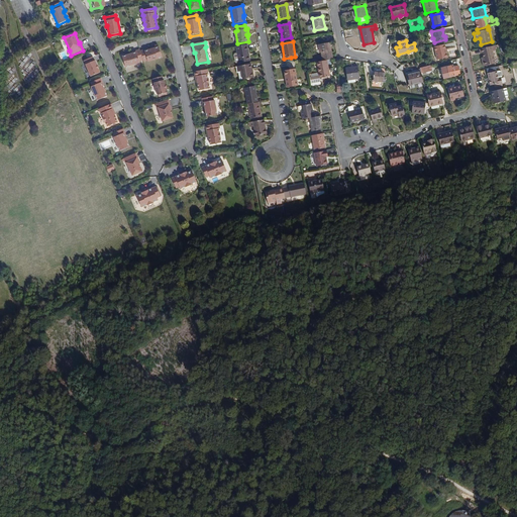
[(327,61),(333,60),(330,42),(319,44),(320,54),(321,53),(323,62),(327,61)]
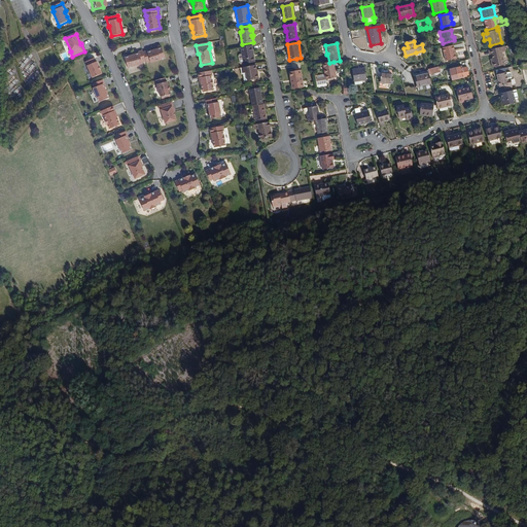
[(252,54),(253,54),(252,45),(241,47),(243,56),(240,57),(239,58),(240,64),(242,65),(254,63),(252,54)]
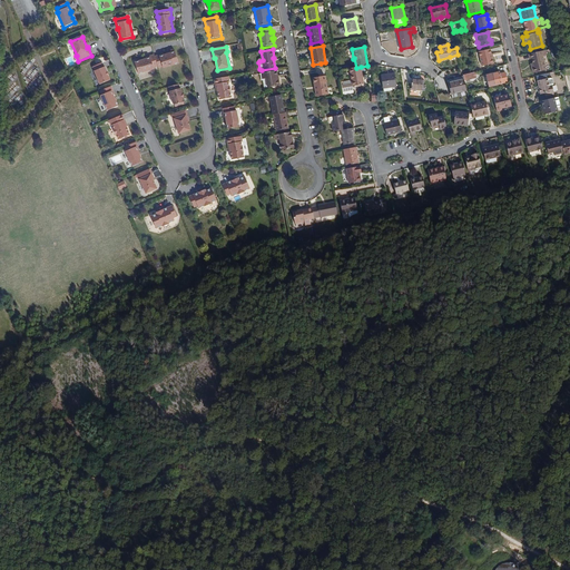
[(485,66),(493,64),(493,61),(495,60),(494,56),(492,57),(490,49),(479,52),(480,57),(483,56),(485,66)]
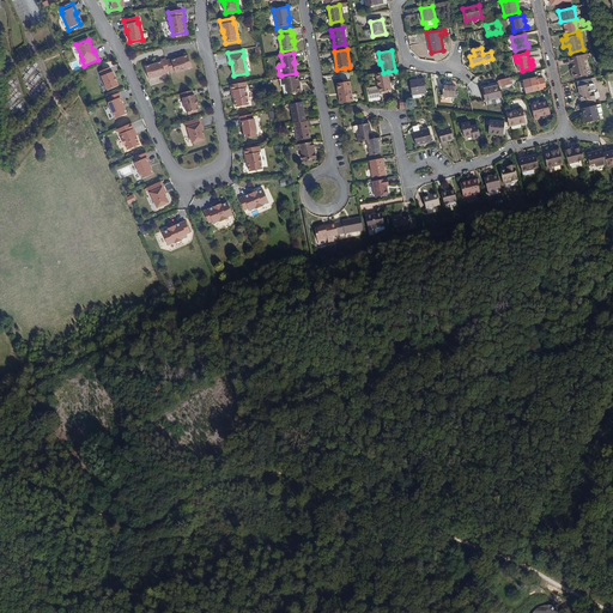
[(574,79),(588,76),(584,61),(588,60),(587,54),(569,59),(570,64),(572,64),(574,68),(574,72),(572,73),(574,79)]
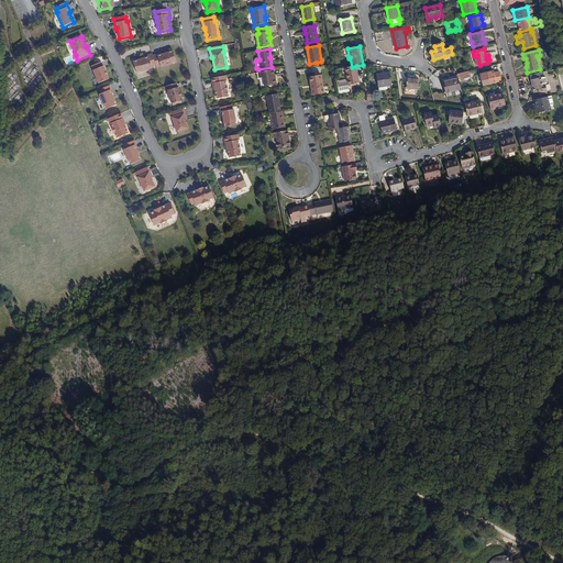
[(162,67),(177,63),(174,52),(163,55),(162,54),(153,56),(156,66),(157,67),(161,66),(162,67)]
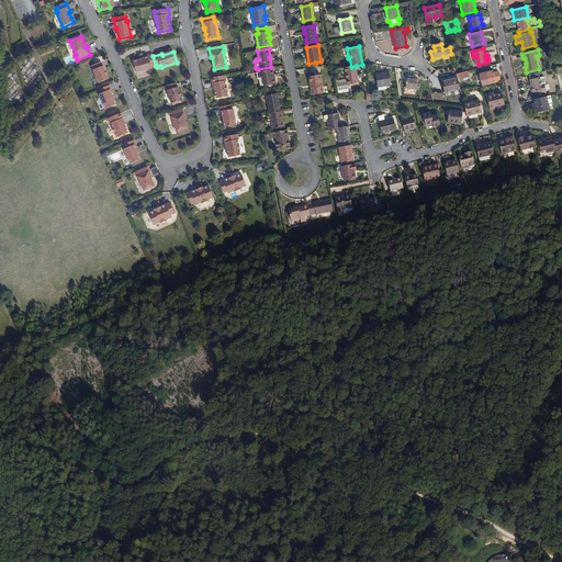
[(153,56),(153,55),(144,57),(144,58),(133,62),(137,74),(153,68),(152,67),(156,66),(153,56)]
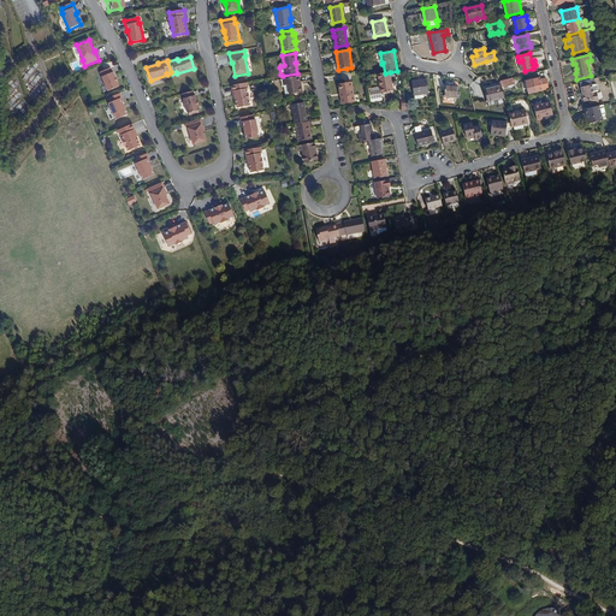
[(111,69),(100,73),(108,92),(119,87),(113,72),(112,73),(111,69)]
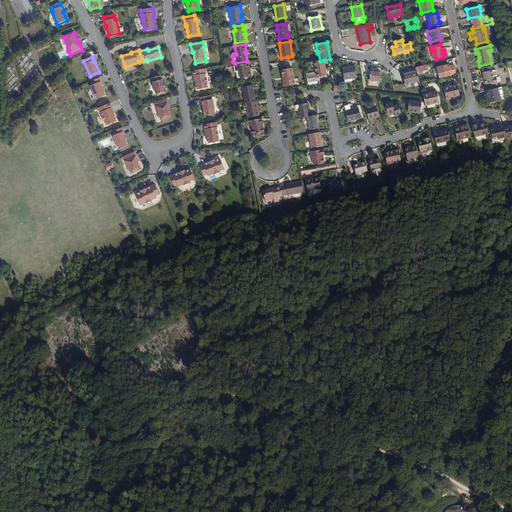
[(308,84),(318,83),(317,77),(327,76),(324,60),(320,61),(314,62),(316,71),(306,73),(308,84)]
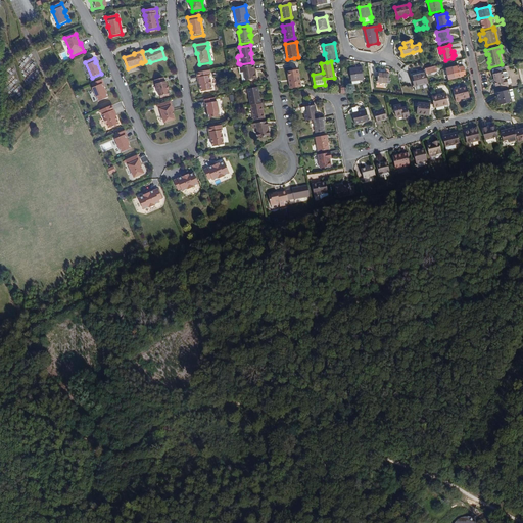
[(246,81),(256,79),(255,73),(253,64),(240,67),(241,73),(244,73),(246,81)]
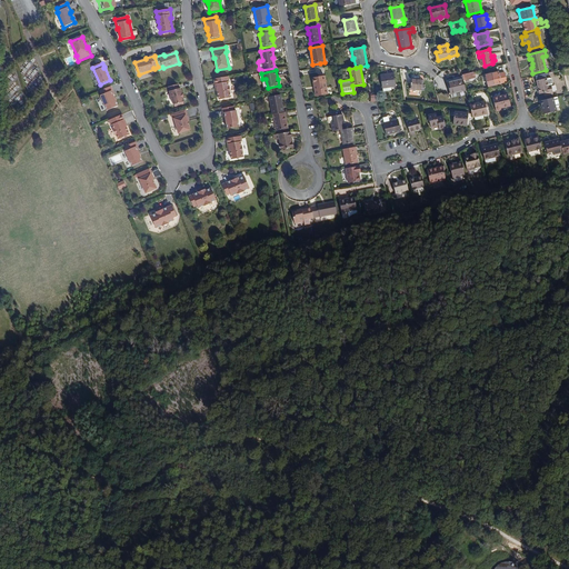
[(491,87),(507,82),(505,72),(498,73),(498,72),(489,75),(491,87)]
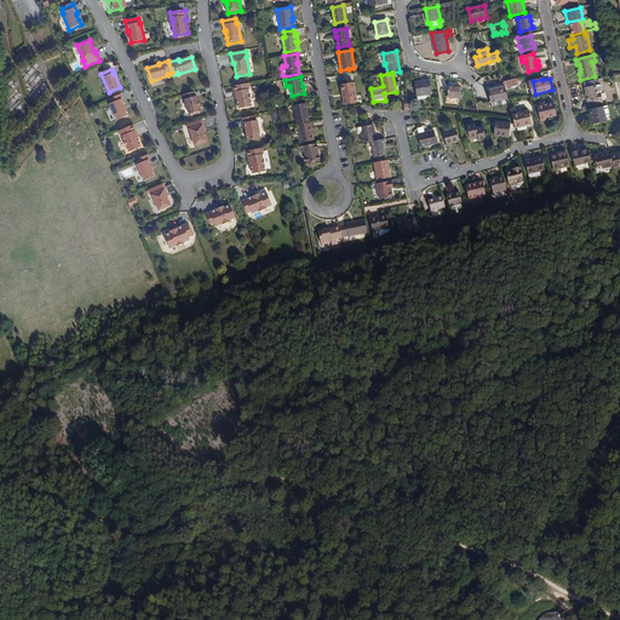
[(426,95),(432,95),(430,80),(415,82),(417,96),(418,96),(426,95)]
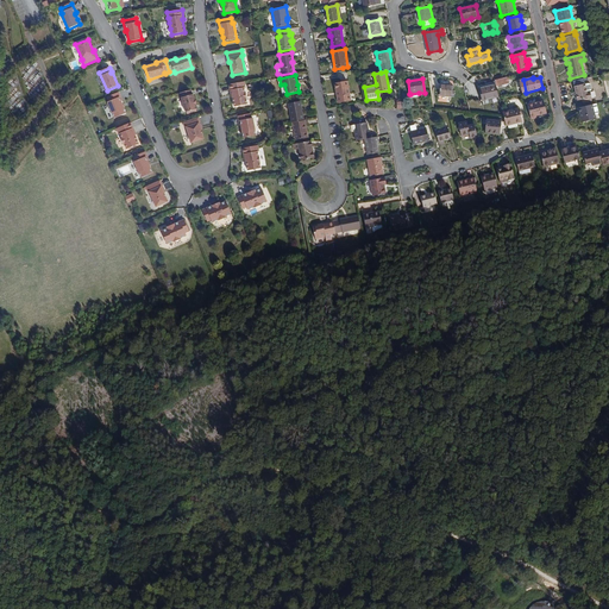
[(339,102),(351,101),(347,81),(334,83),(339,102)]
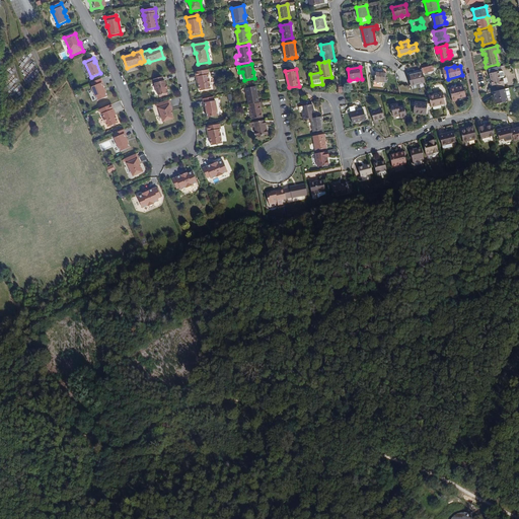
[(209,70),(196,72),(197,80),(198,80),(199,83),(200,91),(211,89),(210,84),(211,84),(210,79),(209,79),(209,75),(210,75),(209,70)]
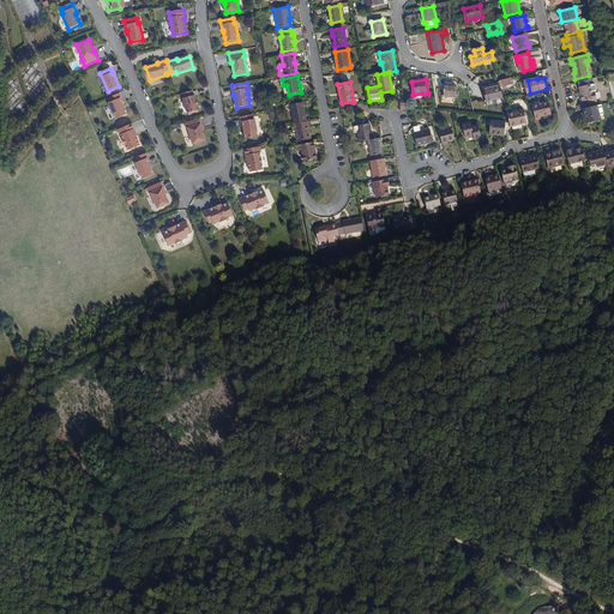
[(593,101),(597,100),(595,92),(597,90),(596,85),(594,84),(590,85),(579,88),(583,102),(588,101),(588,106),(594,104),(593,101)]
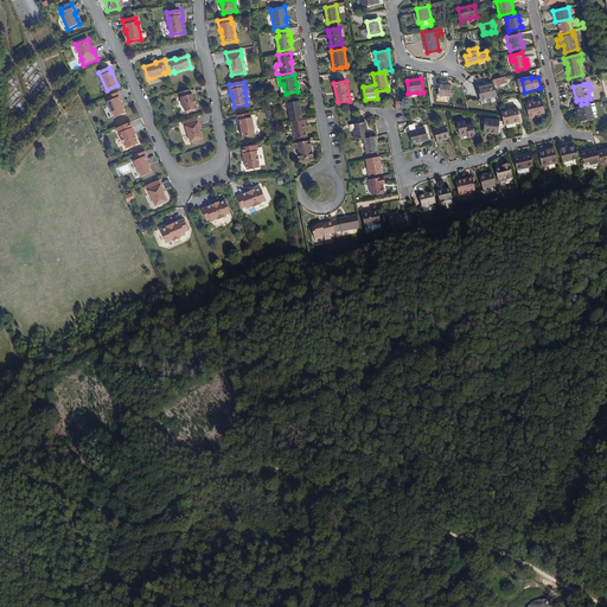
[(439,96),(449,97),(451,84),(440,84),(439,96)]
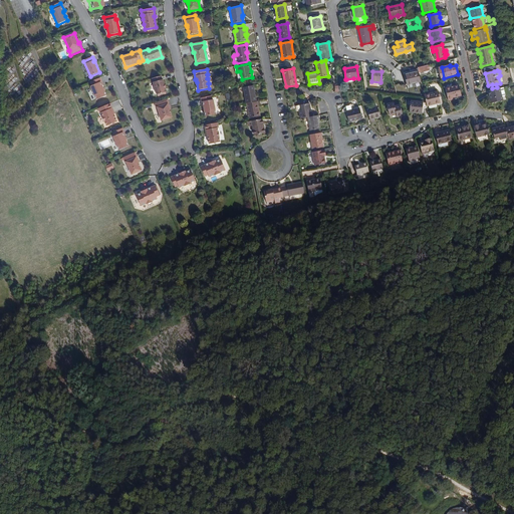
[(421,81),(419,72),(405,75),(407,84),(421,81)]
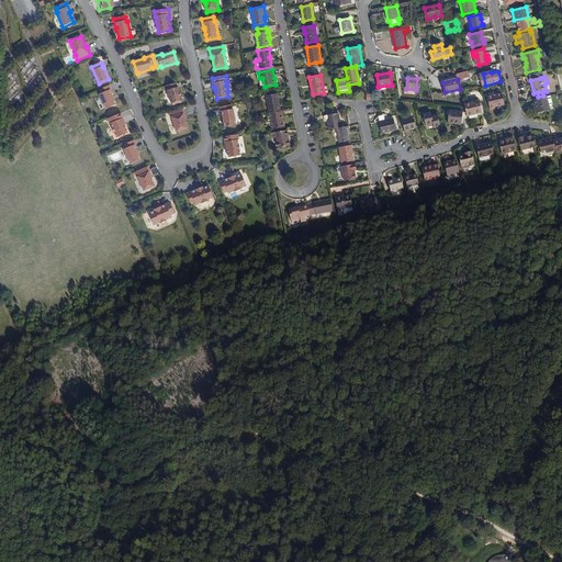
[(177,83),(167,86),(171,104),(182,101),(179,88),(178,88),(177,83)]
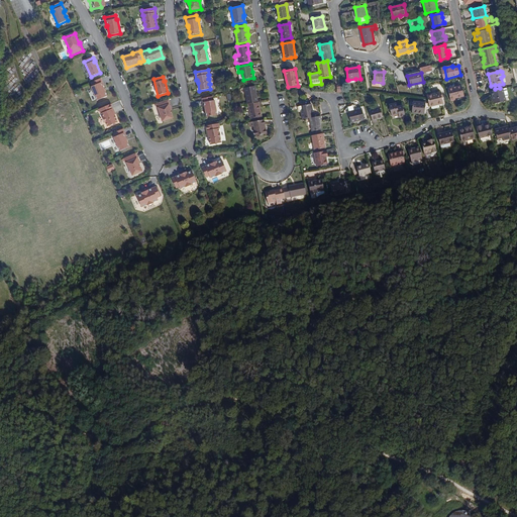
[(91,87),(97,101),(107,97),(105,92),(104,88),(103,87),(104,87),(101,79),(91,83),(93,87),(91,87)]
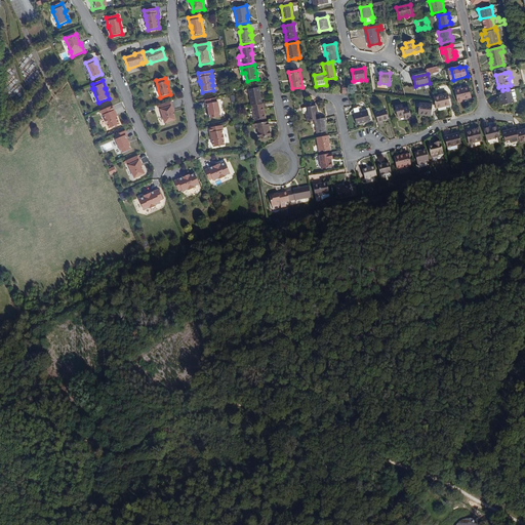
[(463,99),(472,97),(469,87),(455,90),(458,103),(465,102),(463,99)]
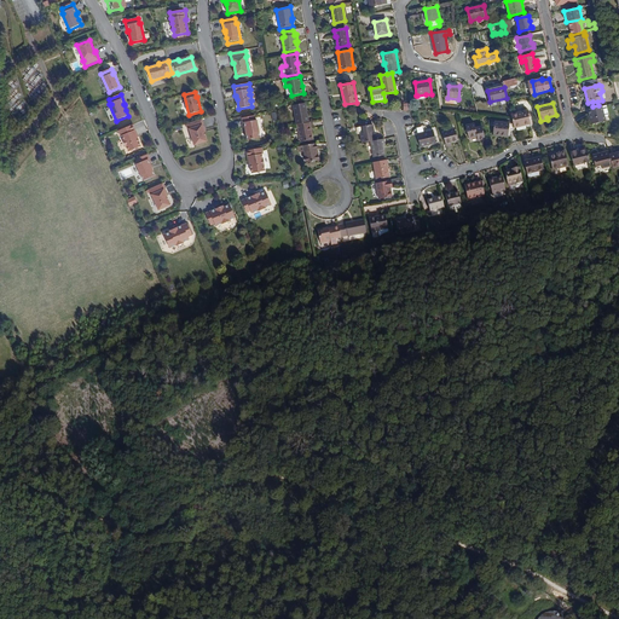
[(308,123),(308,122),(307,113),(306,114),(304,104),(293,105),(296,125),(298,125),(308,123)]
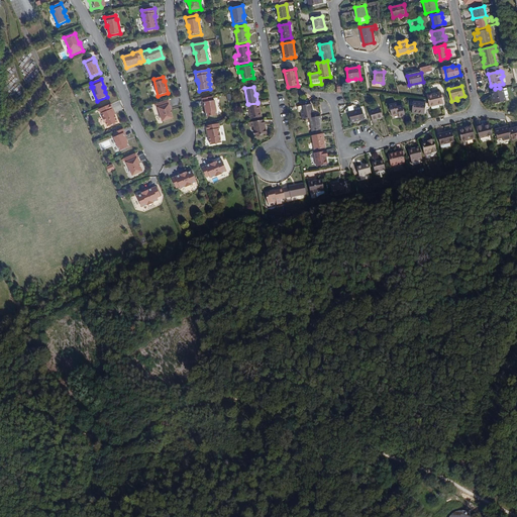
[(494,104),(505,101),(504,98),(502,89),(491,92),(492,97),(494,104)]
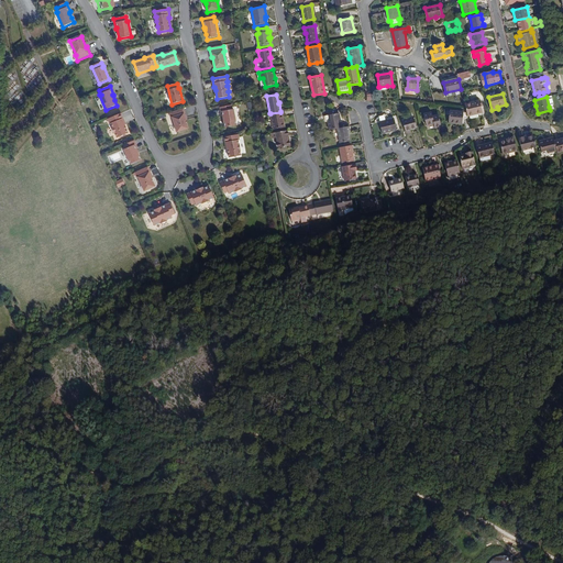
[(468,117),(483,113),(479,101),(465,105),(468,117)]
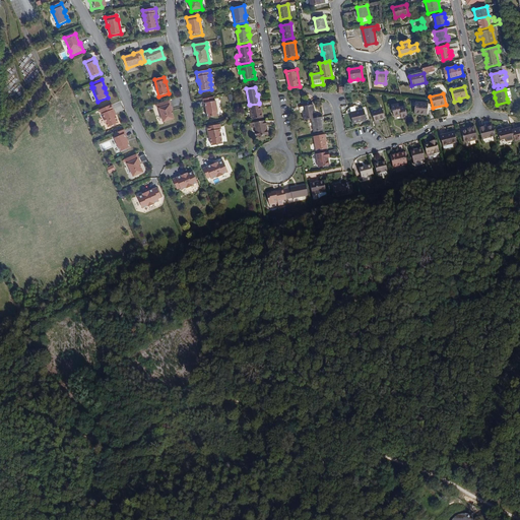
[(214,98),(203,100),(205,108),(206,108),(208,118),(219,116),(216,102),(215,102),(214,98)]
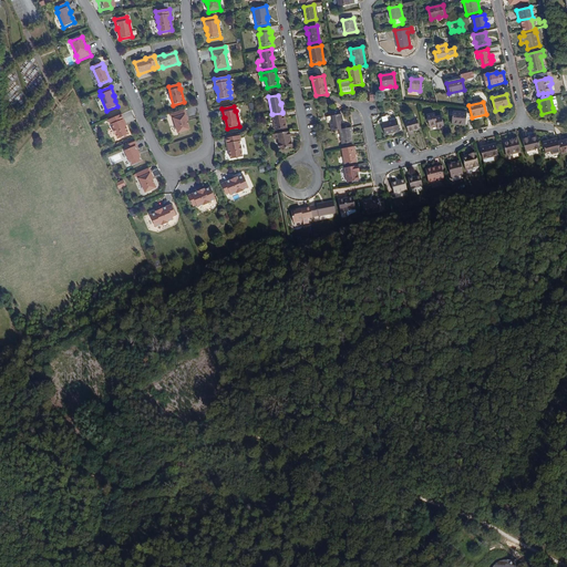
[(185,110),(171,114),(173,119),(174,119),(178,134),(191,130),(186,119),(187,117),(185,110)]
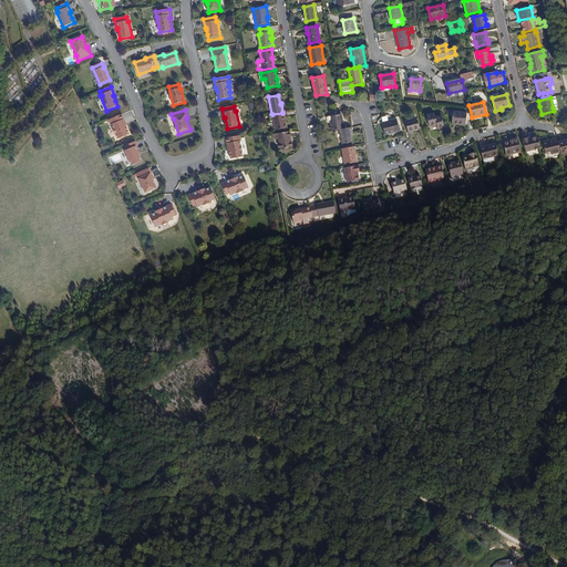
[(452,124),(465,125),(466,113),(453,112),(452,124)]
